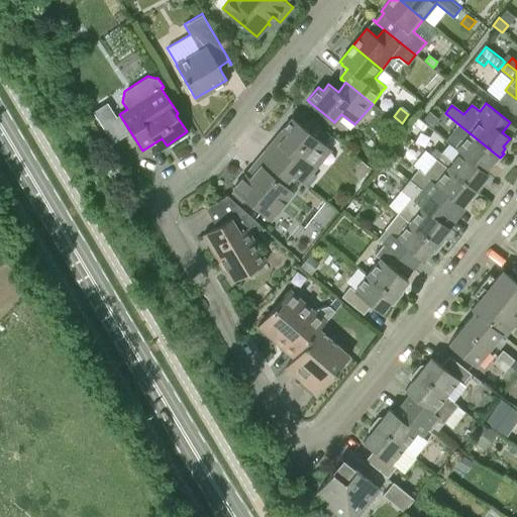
[(439,120),(428,112),(423,119),(433,127),(439,120)]
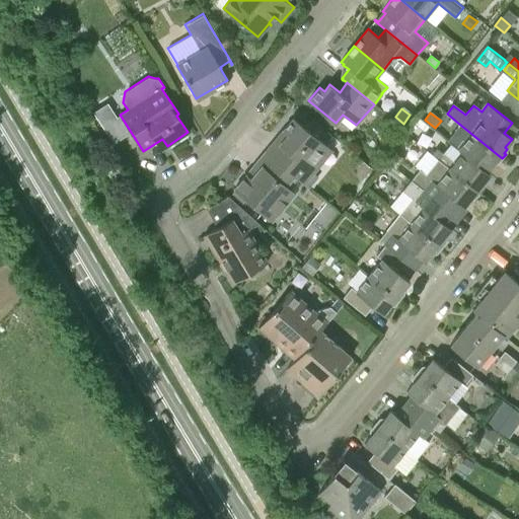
[(288,152),(280,162),(294,174),(293,175),(303,184),(304,183),(309,188),(318,176),(313,172),(332,150),(293,118),(283,130),(287,134),(279,145),(288,152)]
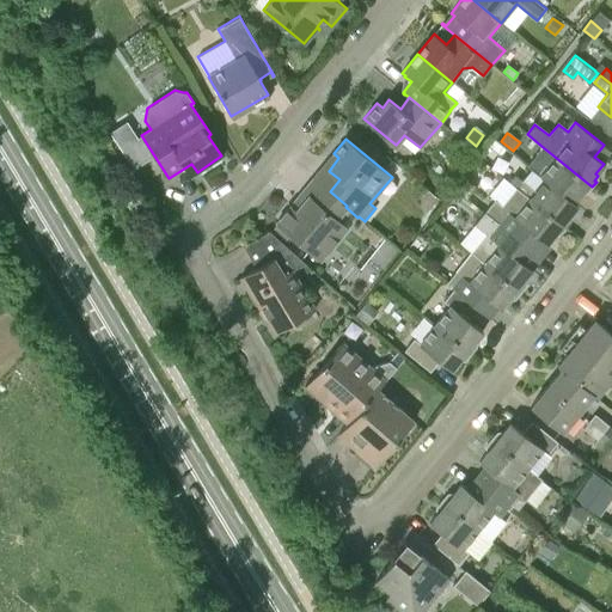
[(506,151),(493,140),(485,147),(500,158),(506,151)]
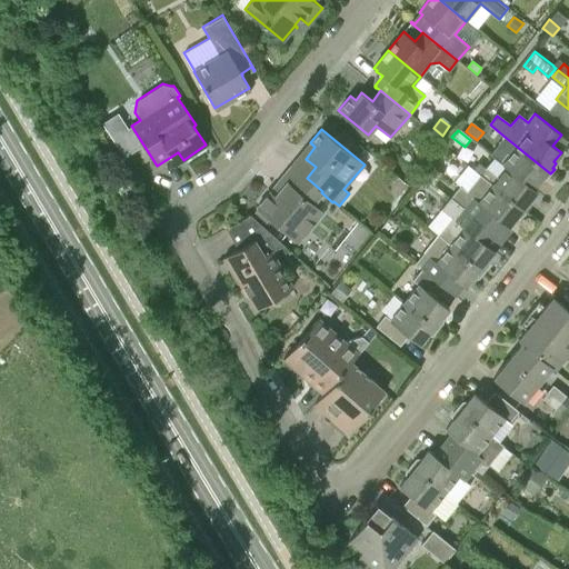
[(548,178),(550,173),(505,137),(499,143),(511,153),(502,165),(506,168),(507,167),(532,188),(533,188),(540,179),(541,180),(546,176),(548,178)]
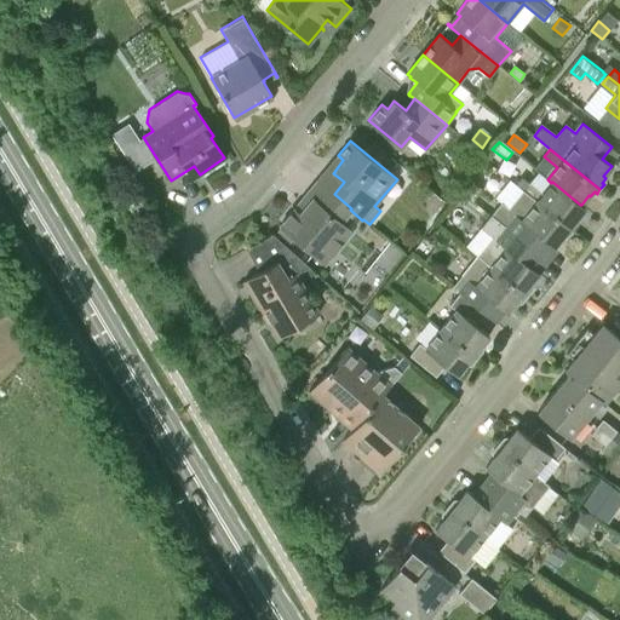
[(340,222),(350,210),(351,208),(334,194),(317,181),(303,197),(309,202),(299,213),(293,210),(280,225),(325,263),(351,230),(340,222)]
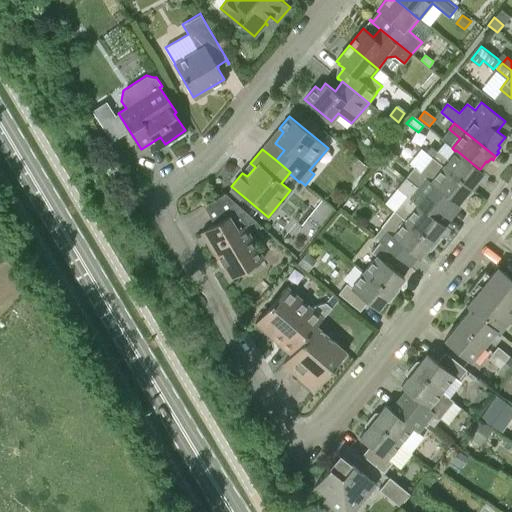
[(437,151),(432,158),(473,191),(476,187),(475,185),(478,181),(476,180),(483,171),(480,169),(479,169),(456,150),(455,151),(448,160),(437,151)]
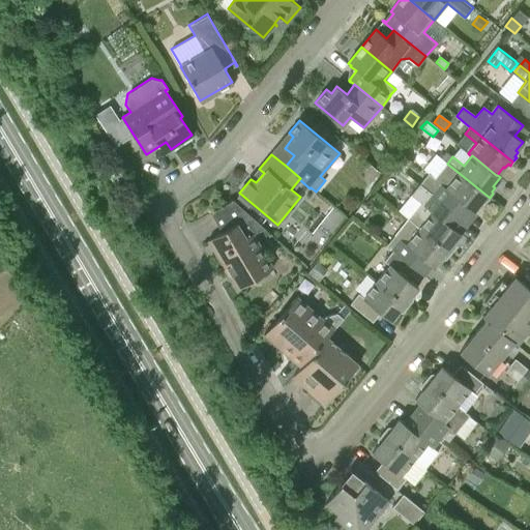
[(487,201),(490,198),(447,164),(435,178),(429,172),(419,183),(459,215),(467,206),(473,211),(480,203),(481,204),(484,200),(487,201)]
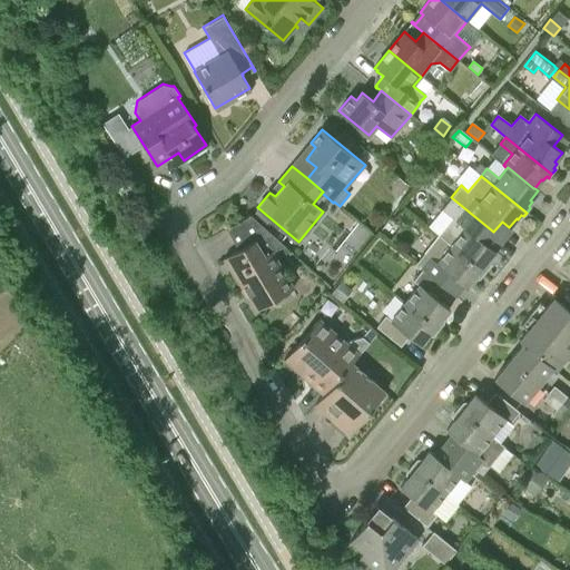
[(453,217),(439,235),(484,273),(489,268),(487,266),(490,262),(488,261),(495,251),(489,245),(498,234),(493,232),(451,197),(442,208),(453,217)]
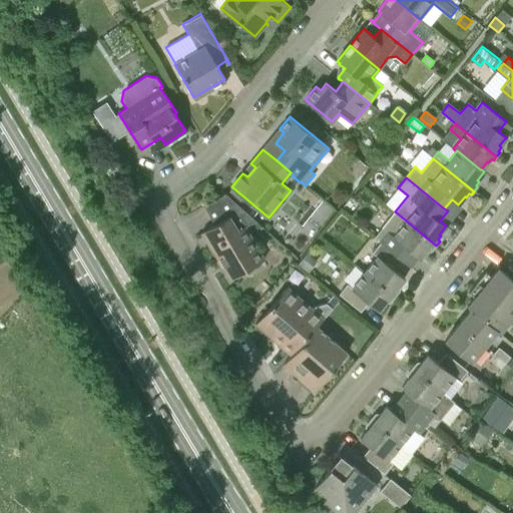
[(229,280),(246,270),(265,259),(245,225),(255,220),(225,193),(203,205),(214,224),(201,231),(229,280)]
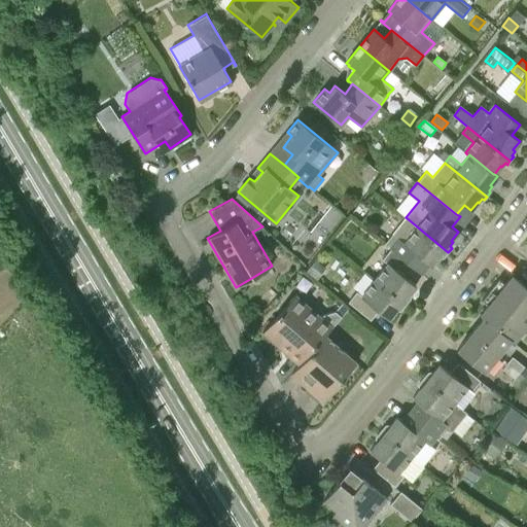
[(445,255),(448,252),(406,217),(384,244),(390,249),(391,248),(414,267),(421,274),(429,265),(431,266),(438,257),(440,258),(444,254),(445,255)]
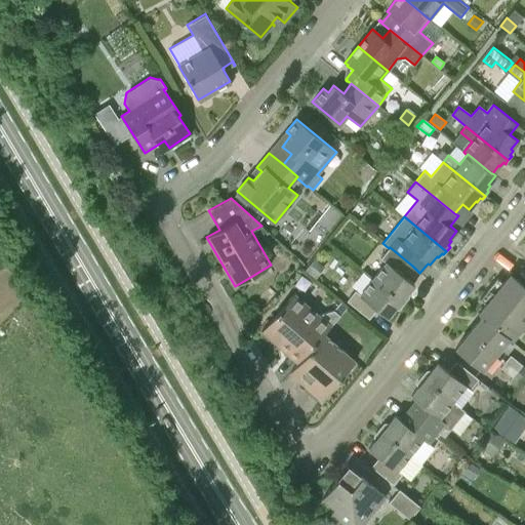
[(404,276),(412,266),(390,247),(389,248),(380,258),(386,263),(373,278),(404,304),(407,299),(405,298),(408,294),(407,292),(414,284),(404,276)]
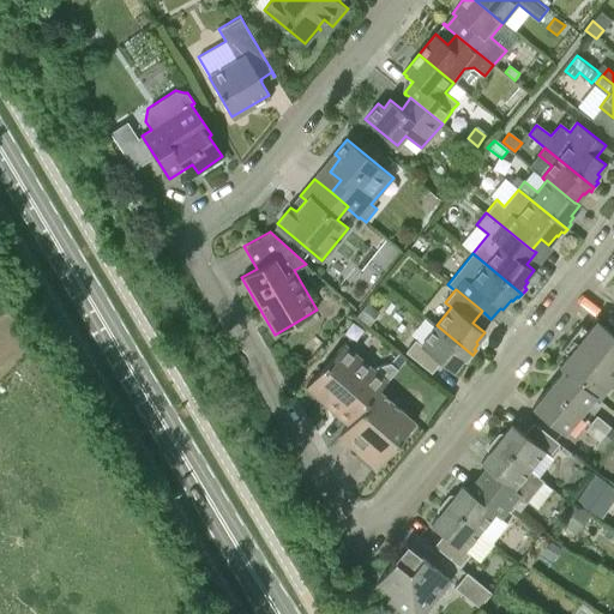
[(367,304),(356,317),(369,326),(379,313),(367,304)]
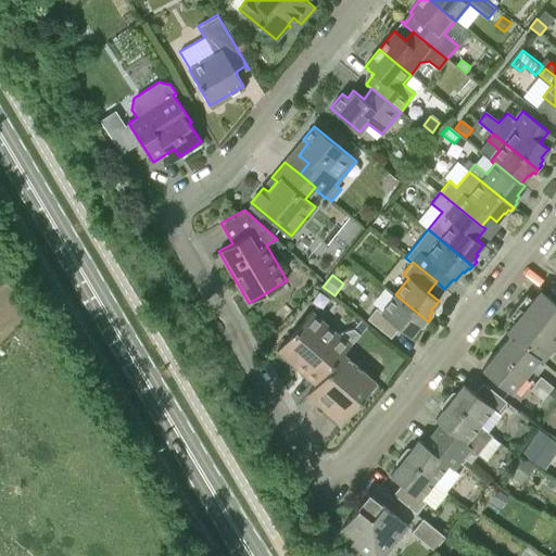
[(526,294),(517,305),(555,337),(555,302),(554,301),(541,290),(532,300),(526,294)]
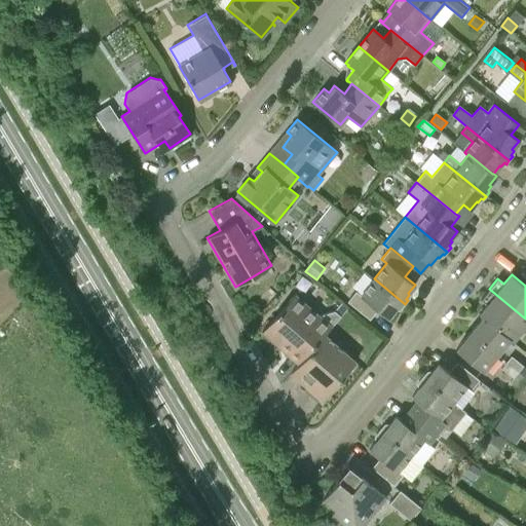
[(405,304),(374,278),(361,295),(355,291),(347,301),(370,320),(377,309),(387,318),(395,309),(397,310),(400,306),(402,308),(405,304)]
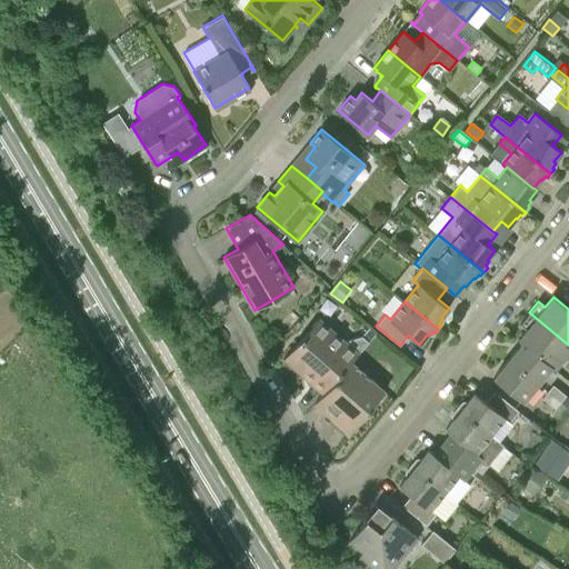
[(518,339),(522,342),(551,366),(551,367),(555,369),(568,350),(568,345),(529,312),(519,325),(526,329),(518,339)]
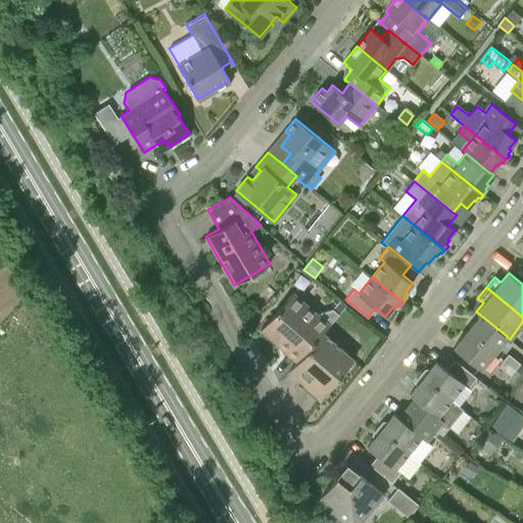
[(297,362),(323,333),(339,315),(332,308),(316,314),(293,293),(263,326),(287,347),(285,349),(284,349),(283,350),(297,362)]
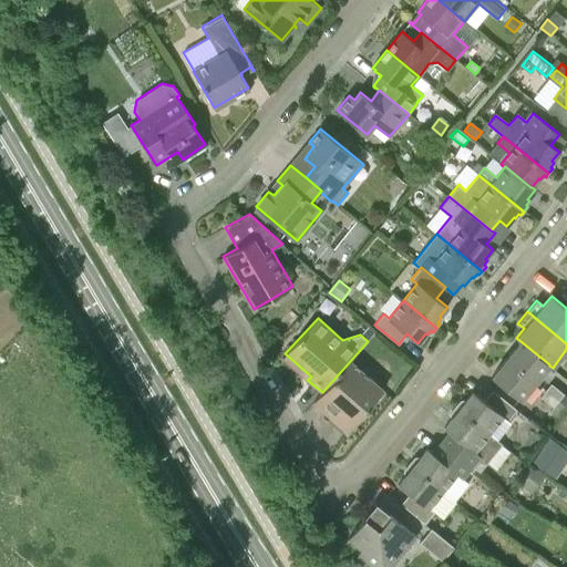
[(521,341),(506,358),(535,382),(549,366),(549,364),(521,341)]
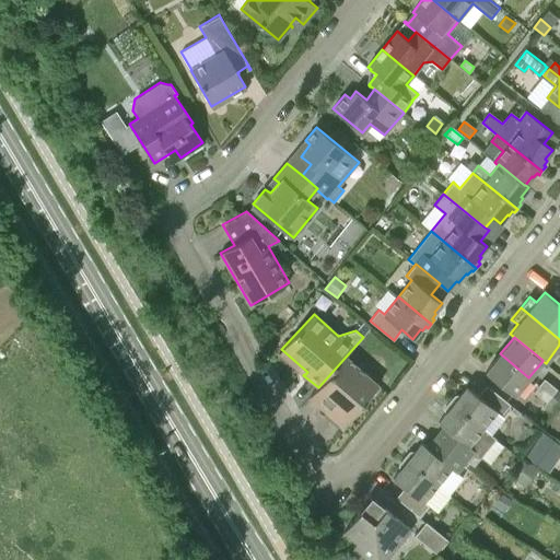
[(514,395),(528,377),(500,353),(486,372),(514,395)]
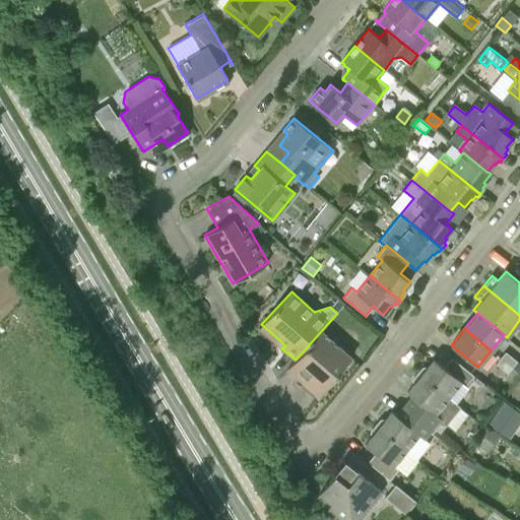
[(351,358),(321,331),(296,360),(287,369),(303,382),(307,378),(323,392),(337,373),(338,374),(351,358)]
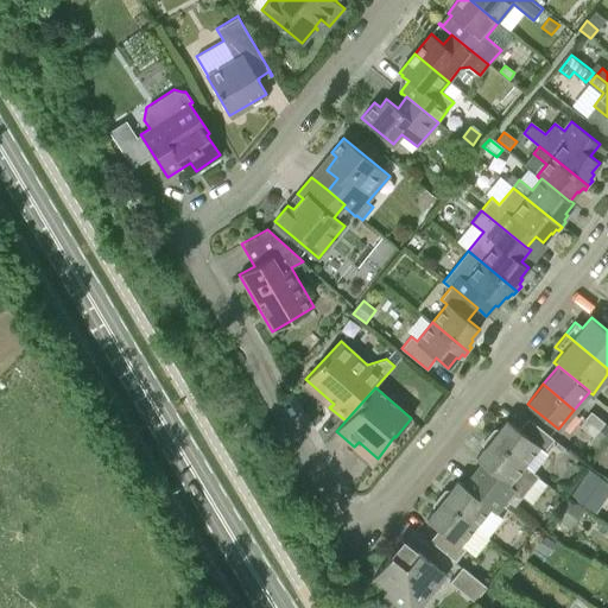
[(599,429),(600,429),(605,422),(590,411),(586,418),(599,429)]
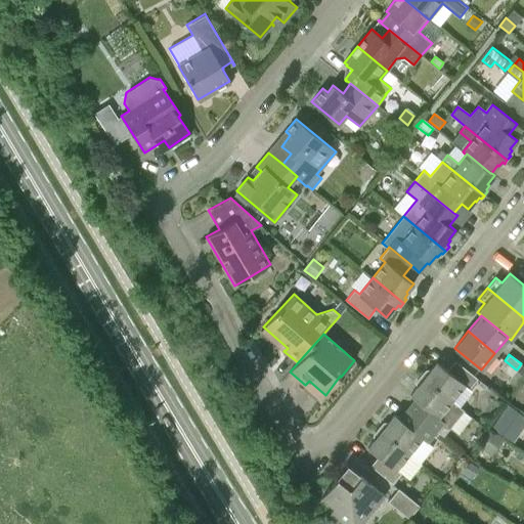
[(477,379),(455,360),(447,369),(437,361),(430,370),(429,369),(426,374),(424,372),(421,376),(451,401),(451,400),(464,385),(469,389),(477,379)]
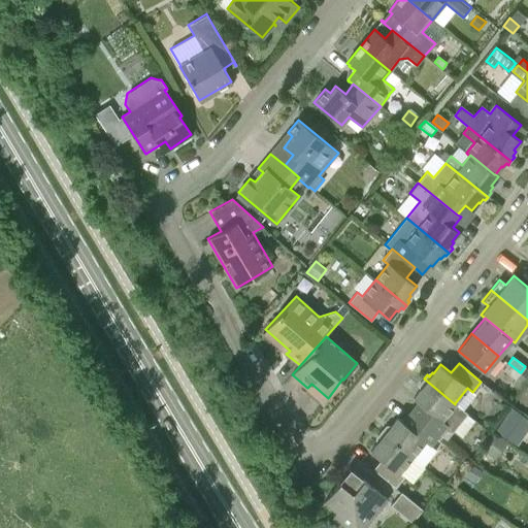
[(503,369),(515,378),(520,372),(508,363),(503,369)]
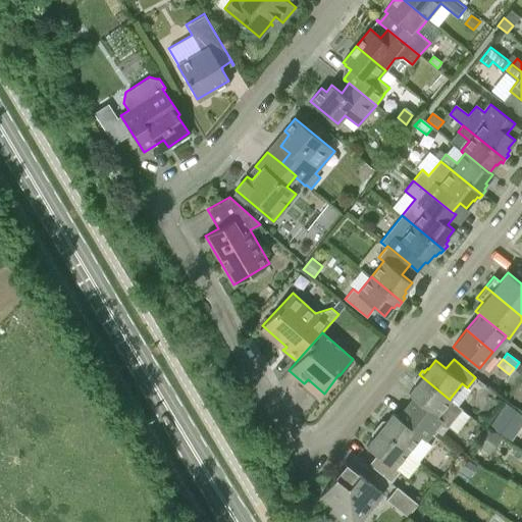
[(509,374),(506,378),(514,384),(521,374),(515,368),(514,368),(509,374)]
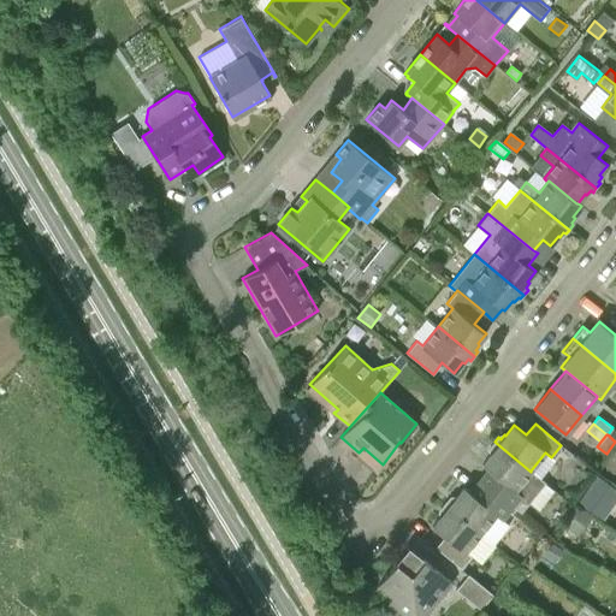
[(531,472),(495,442),(490,446),(492,448),(489,452),(491,455),(483,465),(495,474),(485,485),(511,507),(521,496),(529,502),(545,481),(531,471),(531,472)]
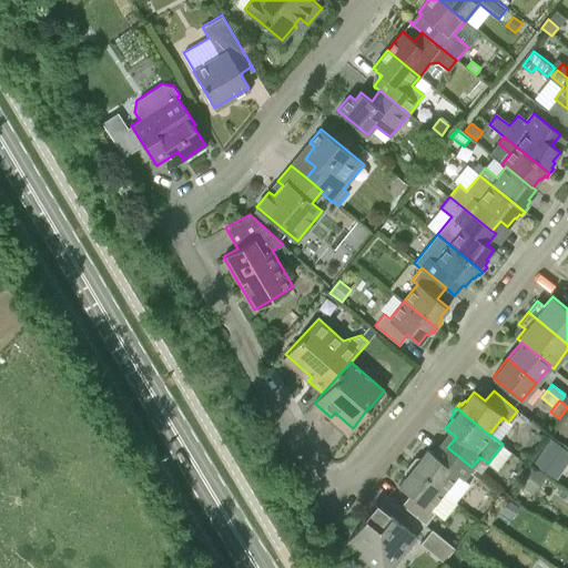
[(556,480),(567,460),(567,450),(548,438),(531,465),(556,480)]
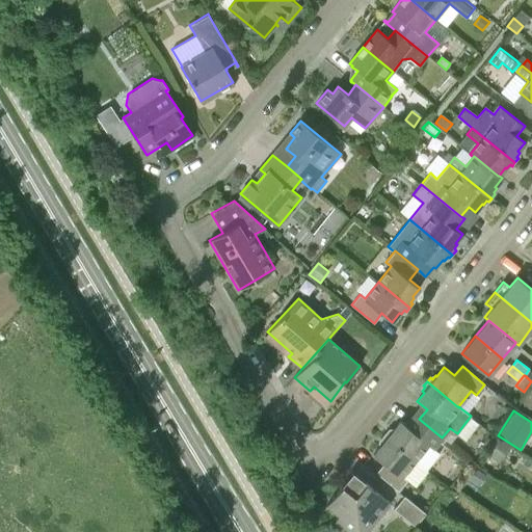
[(433,448),(442,437),(419,419),(411,429),(401,421),(394,429),(392,428),(389,432),(387,431),(383,434),(415,460),(428,444),(433,448)]
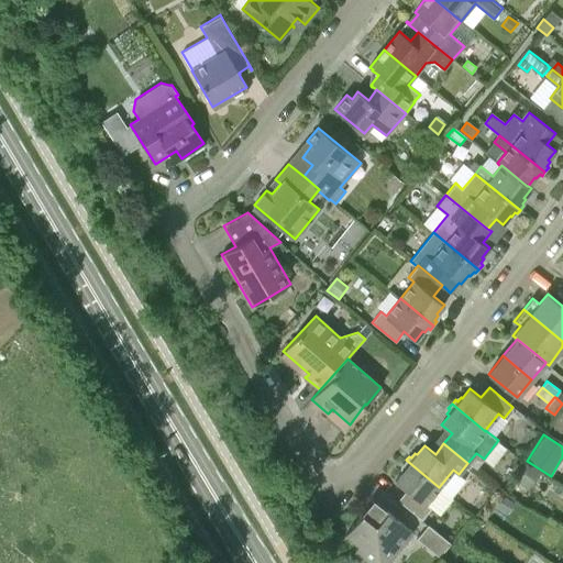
[(426,504),(439,487),(406,460),(403,464),(405,466),(400,471),(403,472),(395,481),(406,490),(398,500),(422,520),(431,508),(426,504)]
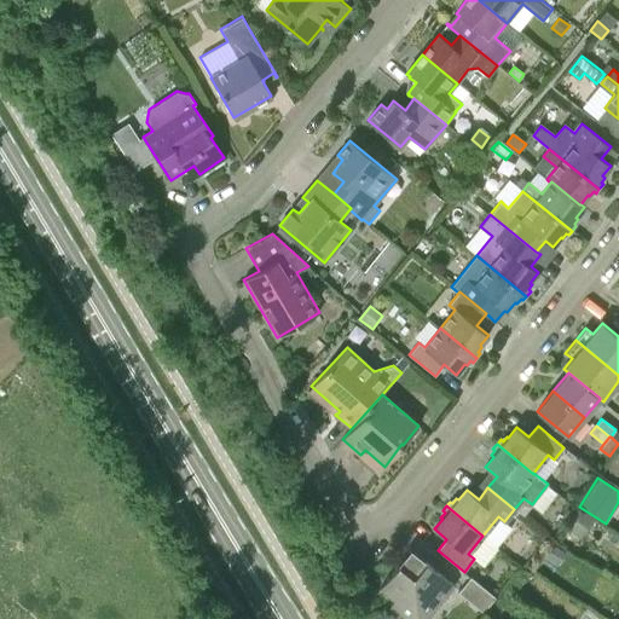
[(580,541),(595,519),(579,508),(565,530),(580,541)]
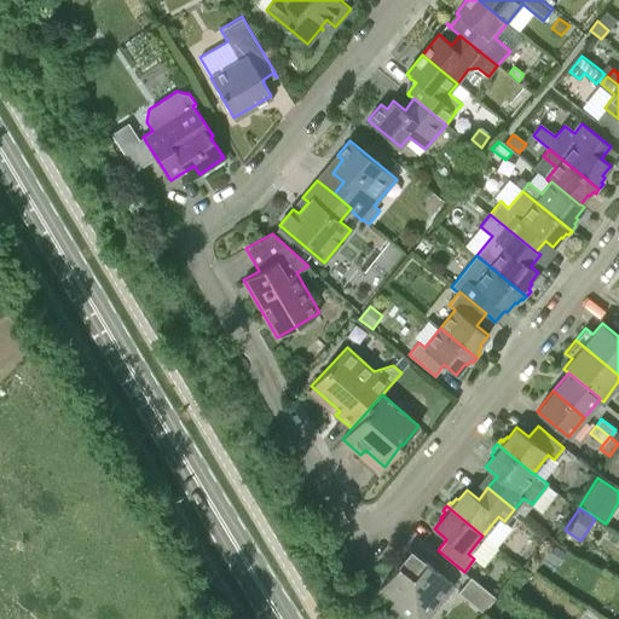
[(557,565),(566,554),(554,545),(547,557),(557,565)]
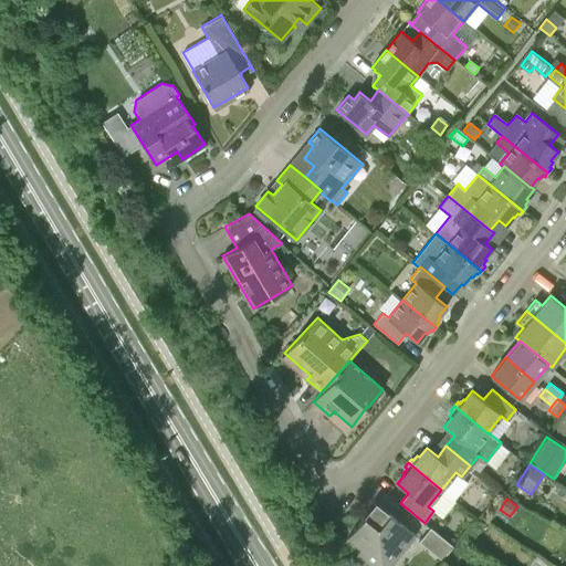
[(357,554),(371,565),(390,565),(416,536),(389,514),(387,515),(376,506),(366,517),(365,516),(347,537),(362,548),(357,554)]
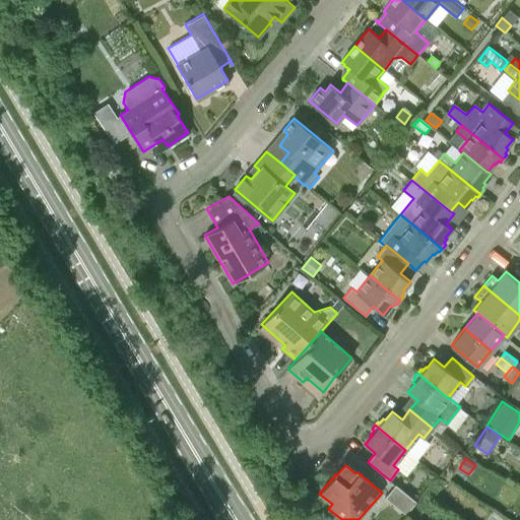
[(405,514),(416,501),(395,483),(385,497),(405,514)]
